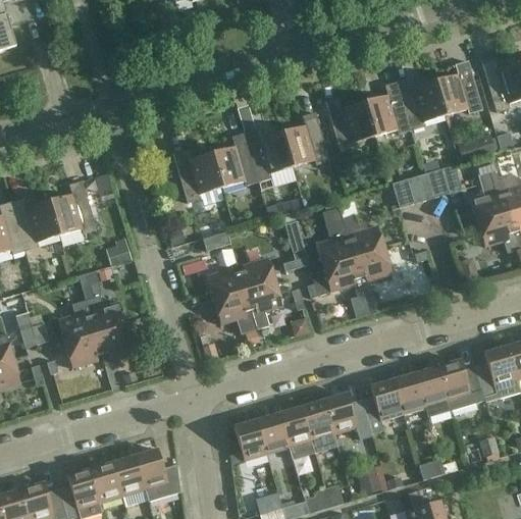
[(5,13),(1,2),(0,1),(0,49),(15,45),(6,13),(5,13)]
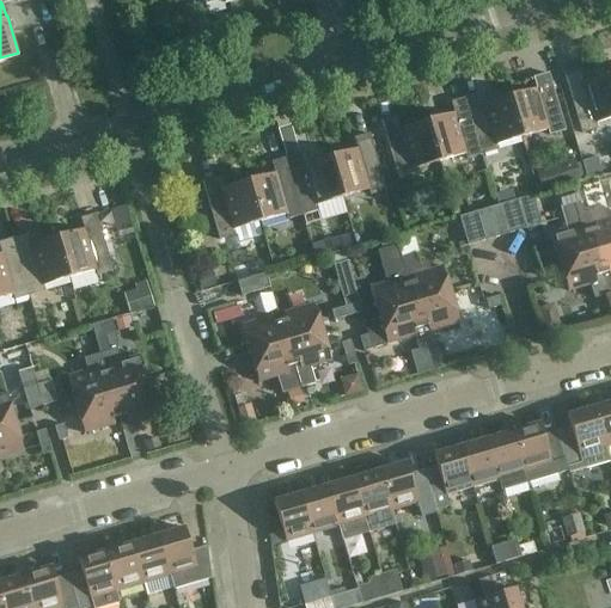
[(610,73),(584,80),(580,69),(566,73),(582,130),(598,126),(597,120),(610,115),(610,73)]
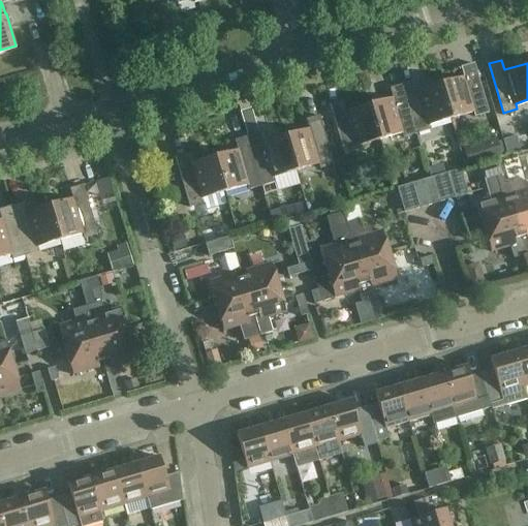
[(441,82),(451,116),(473,110),(475,115),(489,111),(474,61),(462,65),(464,74),(441,82)]
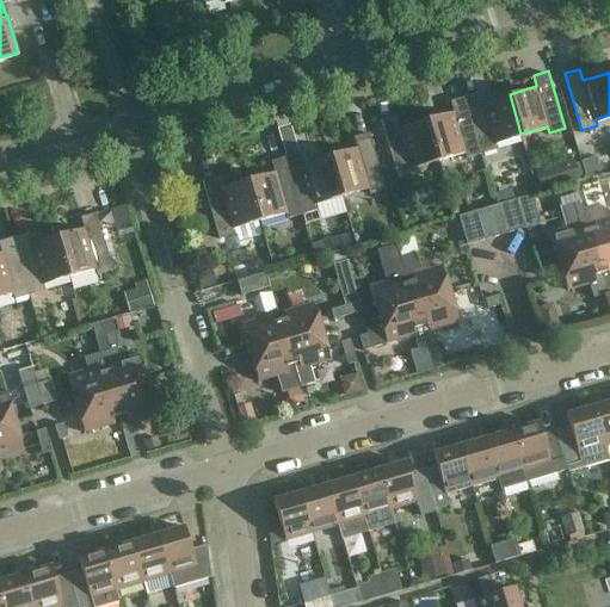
[(521,134),(510,94),(482,103),(479,91),(464,95),(481,152),(497,148),(494,142),(521,134)]
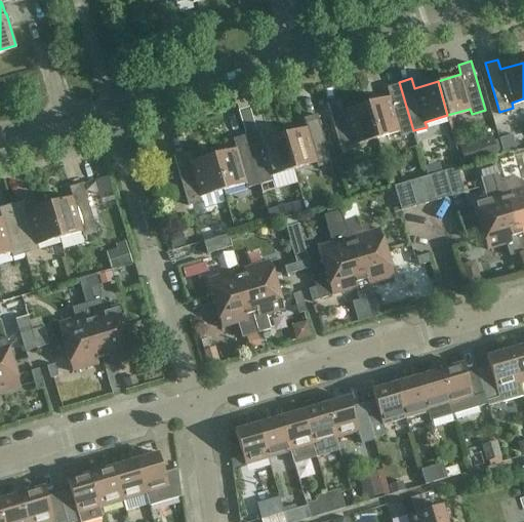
[(367,102),(376,136),(399,129),(401,134),(413,130),(399,82),(387,85),(390,95),(367,102)]
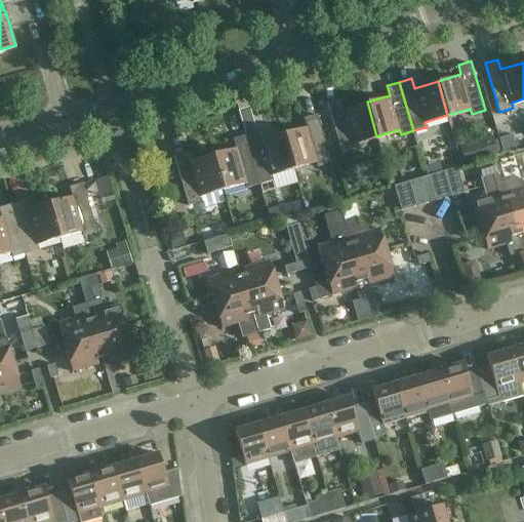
[(376,136),(367,102),(344,109),(340,99),(327,103),(343,152),(356,148),(354,143),(376,136)]
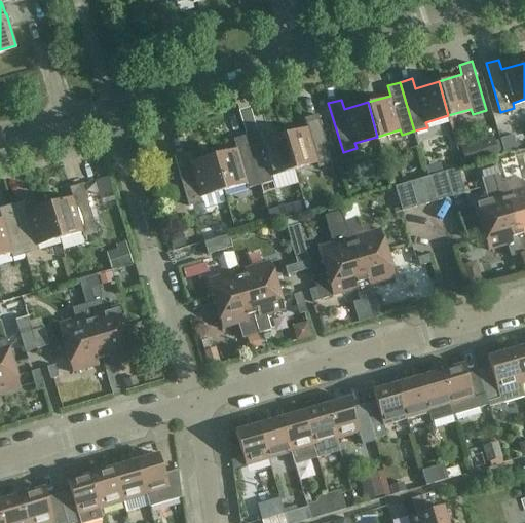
[(307,126),(285,133),(295,167),(317,160),(319,165),(332,161),(317,112),(305,116),(307,126)]
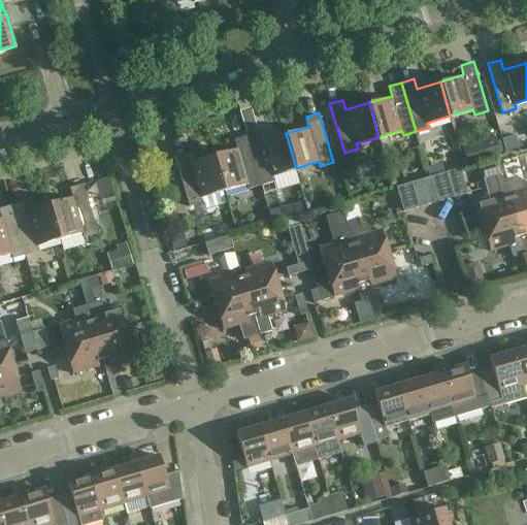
[(273,174),(296,168),(286,133),(262,140),(259,131),(246,134),(261,184),(274,179),(273,174)]
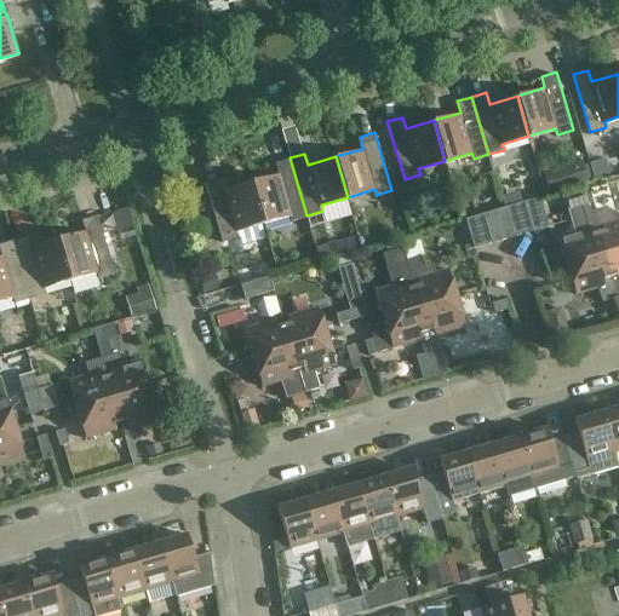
[(582,156),(543,168),(550,191),(589,179),(582,156)]
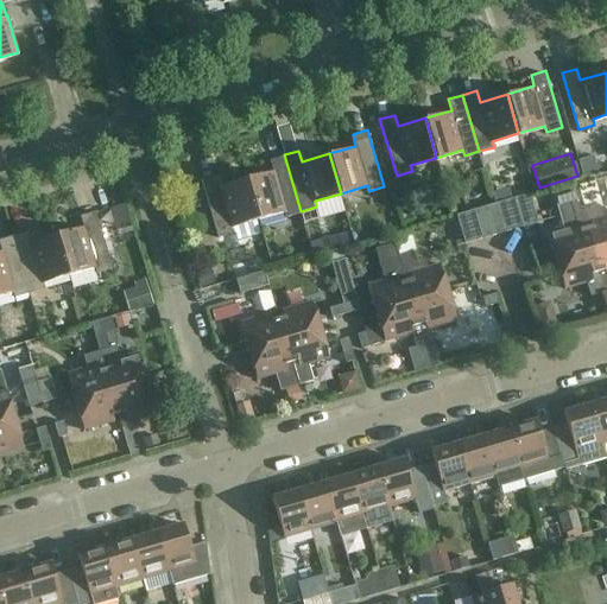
[(593,153),(577,158),(582,173),(598,170),(593,153)]
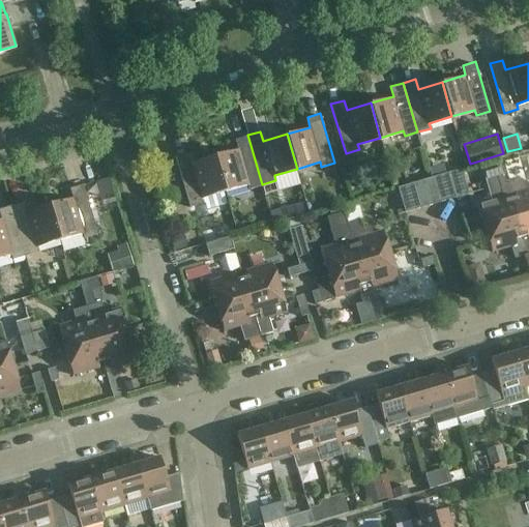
[(262,184),(247,135),(236,138),(238,148),(215,155),(226,189),(247,183),(250,187),(262,184)]
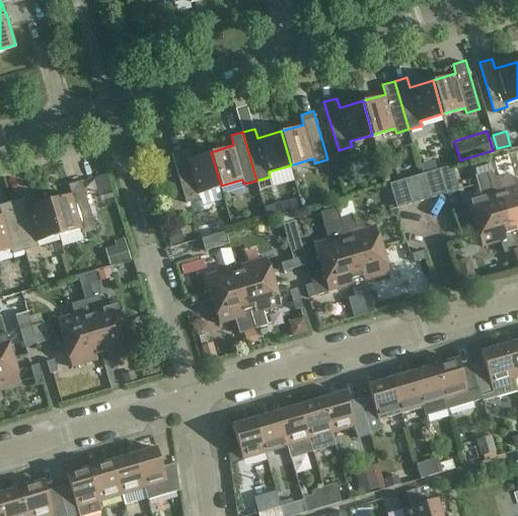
[(221,186),(211,152),(188,158),(185,149),(172,153),(187,201),(200,197),(199,193),(221,186)]
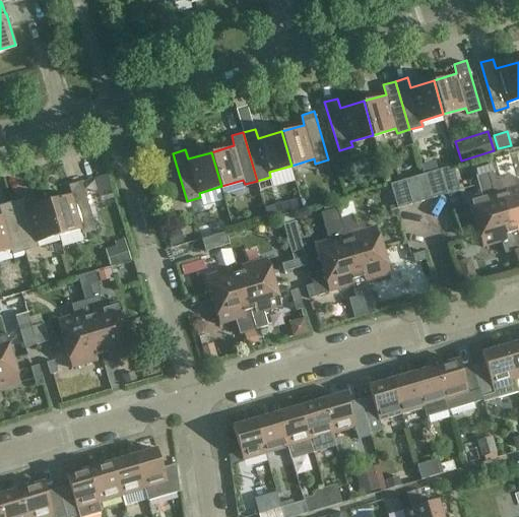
[(475,221),(507,211),(497,180),(497,176),(492,158),(477,163),(479,170),(475,171),(482,193),(468,197),(475,221)]
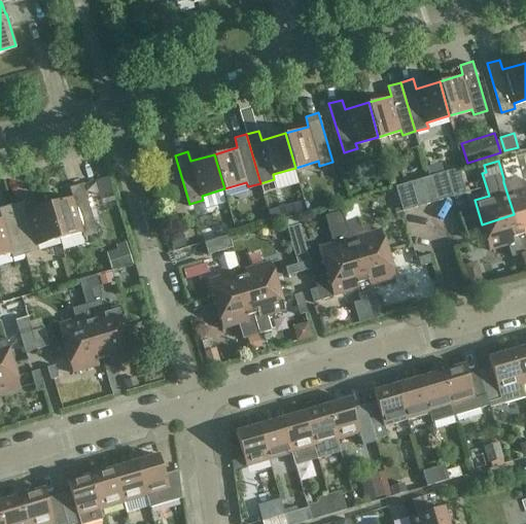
[(447,170),(434,173),(442,198),(454,195),(447,170)]
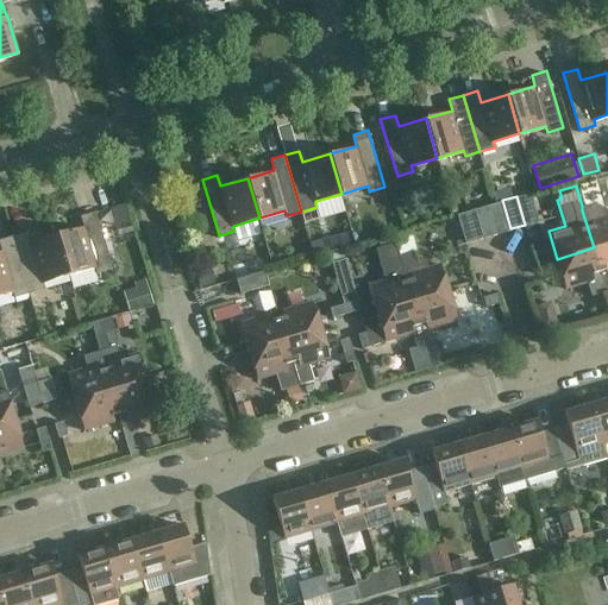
[(487,205),(495,233),(511,228),(502,200),(487,205)]
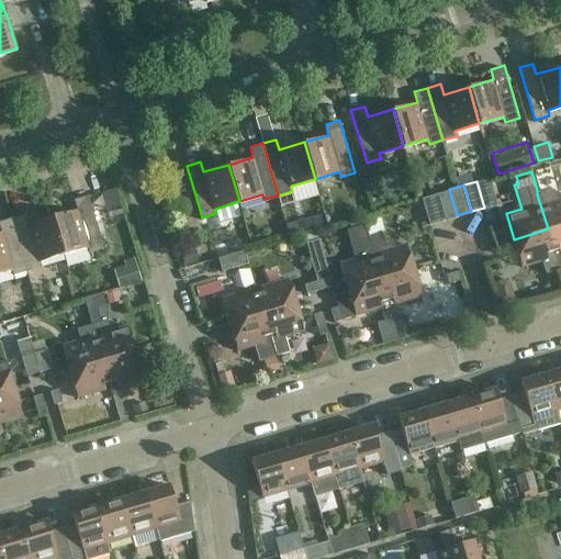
[(537,194),(548,228),(560,224),(560,198),(557,199),(554,192),(546,188),(537,190),(537,194)]
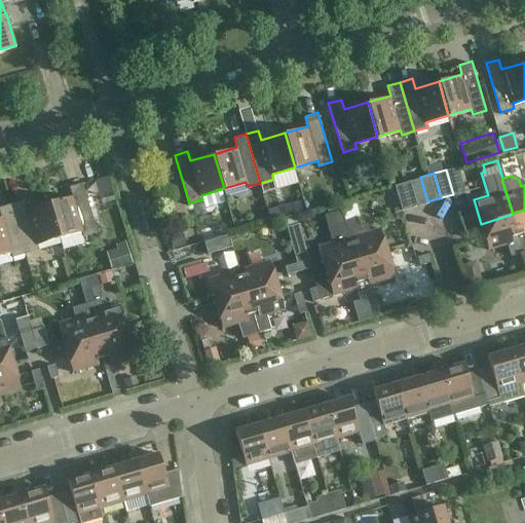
[(415,206),(427,201),(420,177),(408,180),(415,206)]
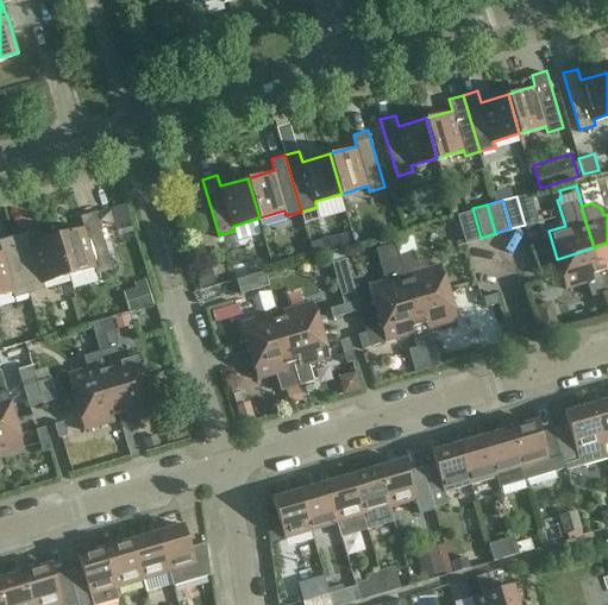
[(465,241),(481,238),(472,208),(457,213),(465,241)]
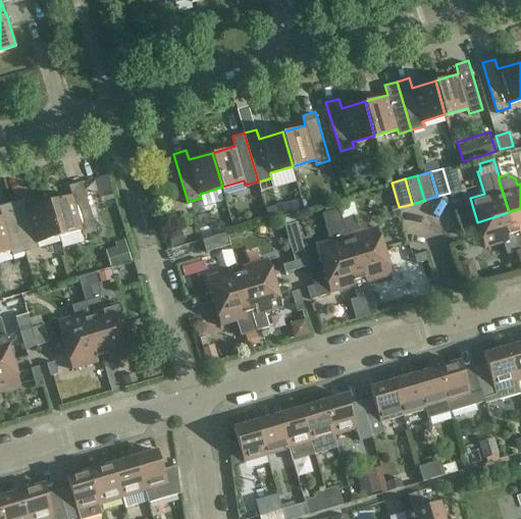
[(49,201),(59,235),(82,228),(83,232),(96,228),(82,180),(69,185),(72,194),(49,201)]
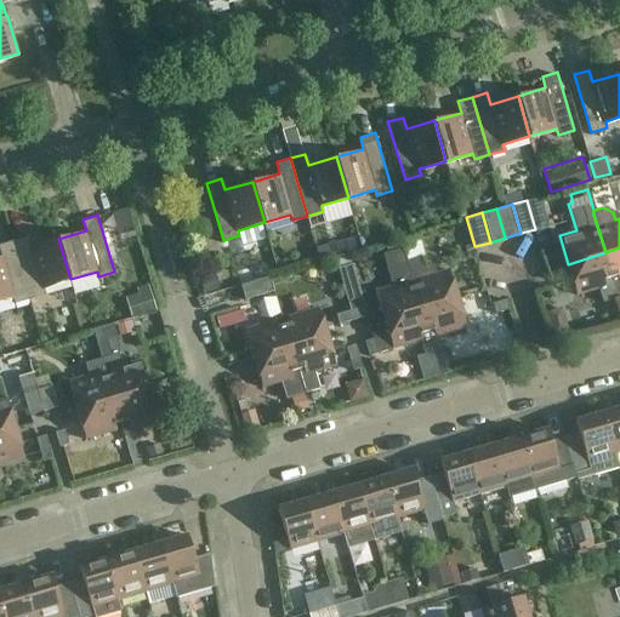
[(13,239),(30,297),(45,292),(44,287),(70,279),(58,239),(30,246),(27,235),(13,239)]
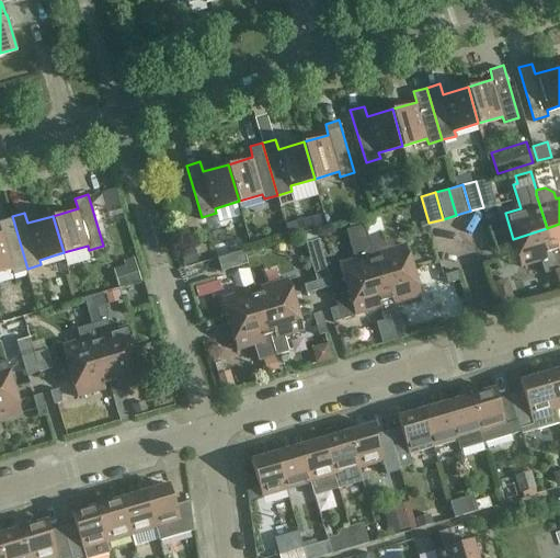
[(0,225),(2,230),(0,230),(0,271),(12,268),(13,273),(27,269),(12,216),(0,219),(0,225)]
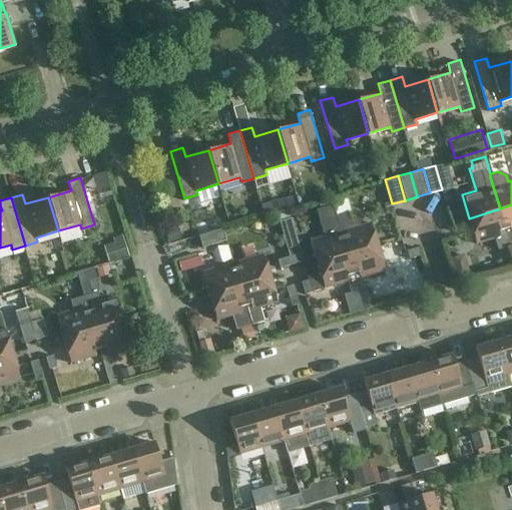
[(505,227),(510,226),(511,231),(511,204),(500,208),(505,227)]
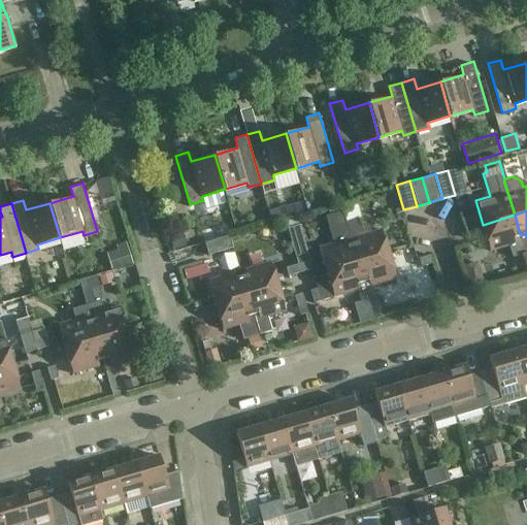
[(509,243),(513,256),(525,252),(525,251),(520,234),(515,215),(483,225),(490,249),(509,243)]
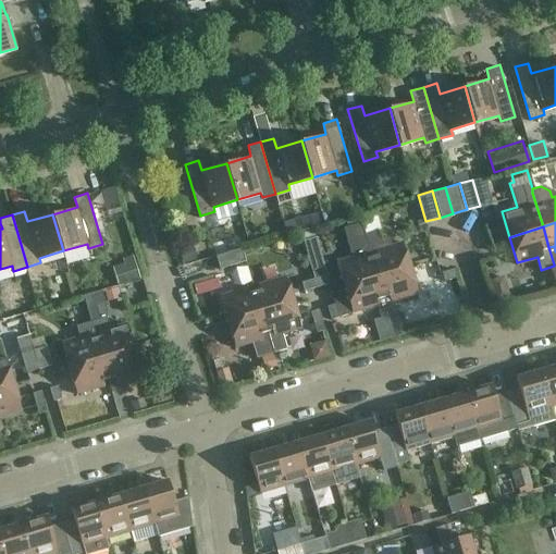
[(372,256),(378,275),(411,266),(404,241),(392,244),(390,235),(382,237),(379,228),(365,232),(368,242),(367,242),(371,256),(372,256)]
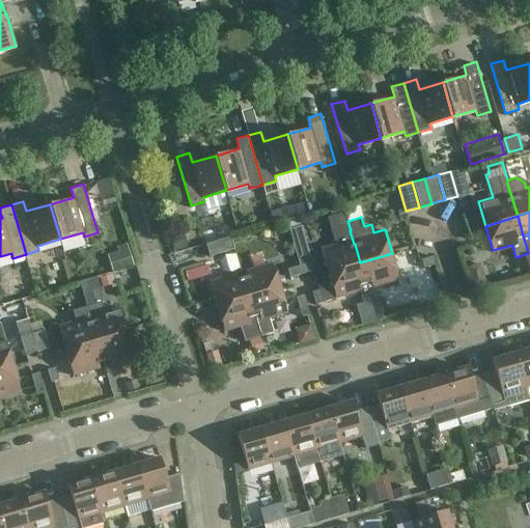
[(236,221),(239,229),(250,226),(248,218),(236,221)]
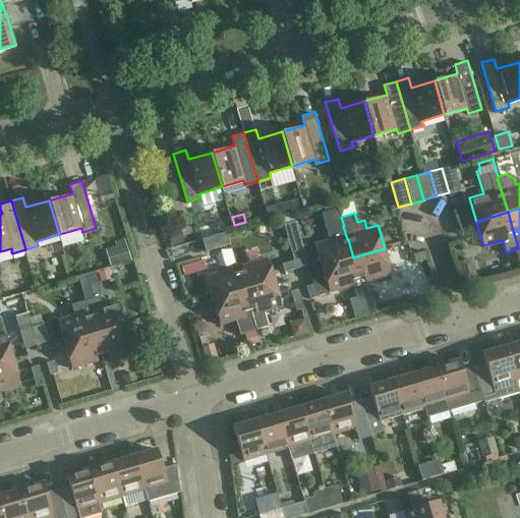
[(325,219),(330,238),(315,243),(323,267),(353,257),(348,239),(347,239),(343,226),(344,226),(341,217),(340,215),(325,219)]
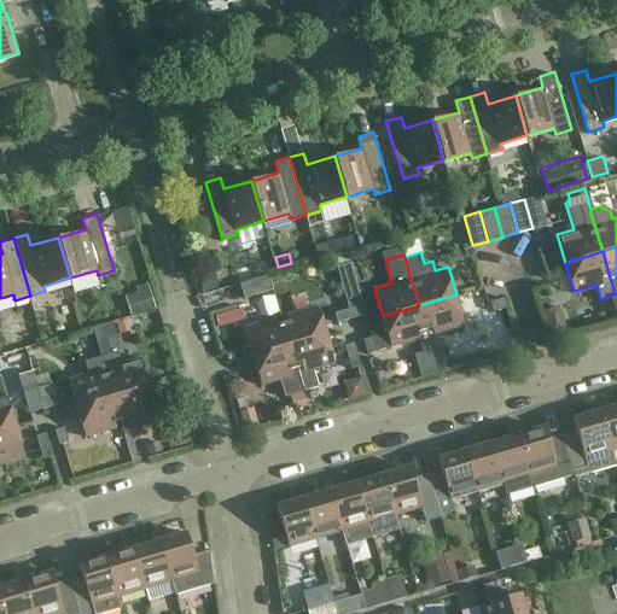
[(214,269),(199,274),(203,290),(219,285),(214,269)]
